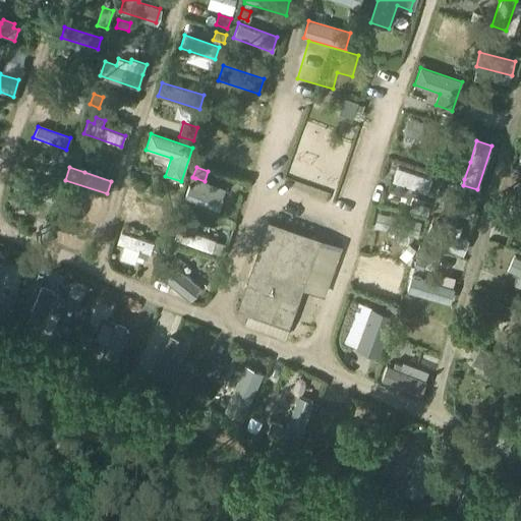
[(398,167),(393,181),(427,193),(431,179),(398,167)]
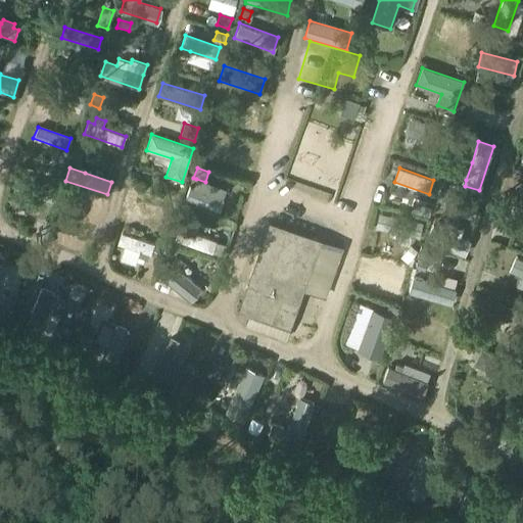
[(16,177),(12,193),(34,199),(33,204),(43,206),(44,201),(50,203),(54,187),(16,177)]
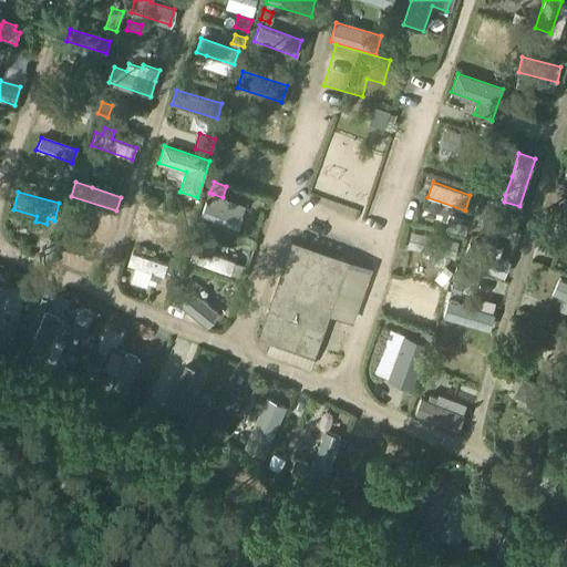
[(200,202),(196,215),(237,229),(241,216),(209,204),(200,202)]
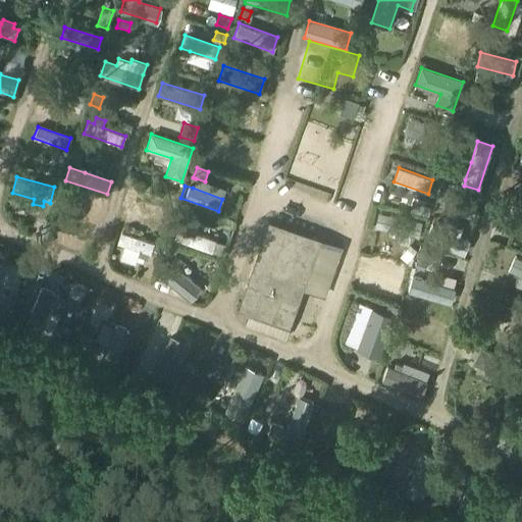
[(439,190),(435,199),(442,202),(447,193),(439,190)]
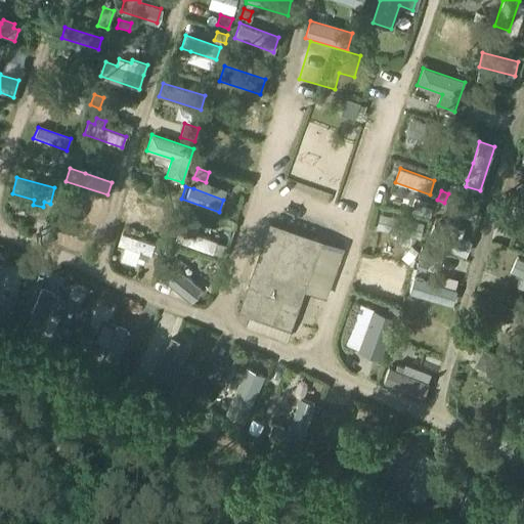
[(381,213),(378,227),(400,232),(412,234),(420,235),(423,222),(381,213)]
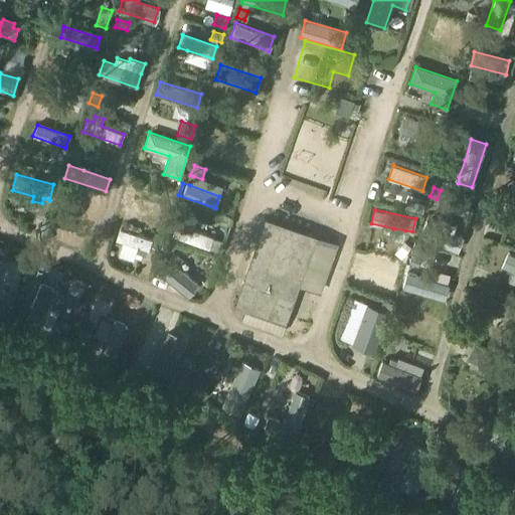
[(44,216),(39,229),(46,232),(52,219),(44,216)]
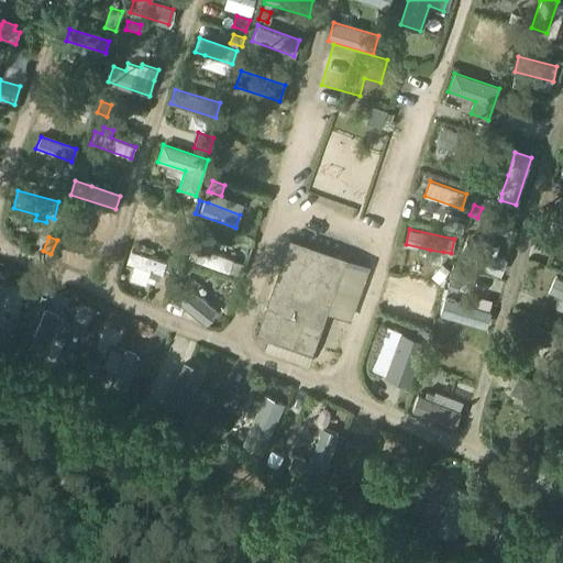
[(289,239),(255,332),(310,351),(343,257),(289,239)]
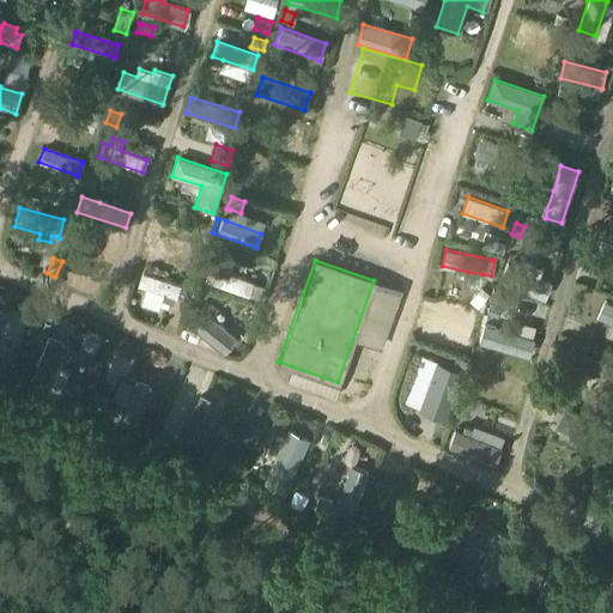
[(507,265),(499,283),(544,299),(551,281),(507,265)]
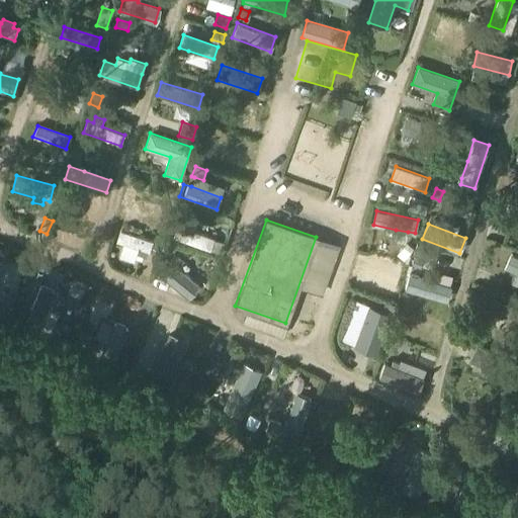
[(177,227),(173,239),(210,251),(214,239),(194,232),(177,227)]
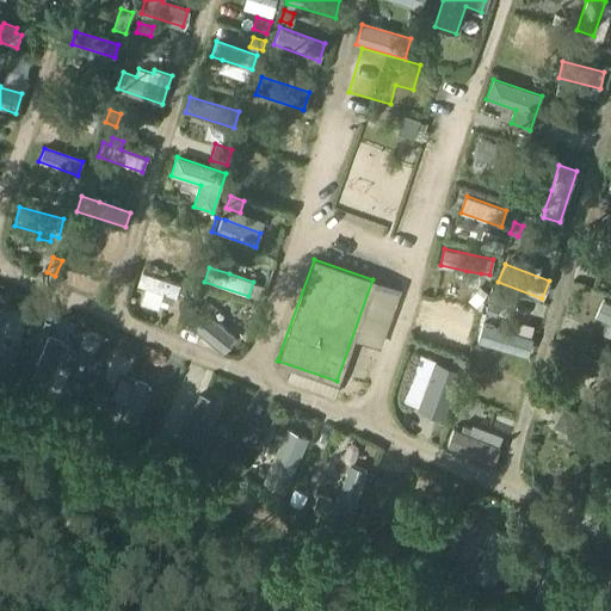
[(141,271),(137,284),(144,287),(162,292),(160,298),(172,302),(174,296),(176,297),(180,284),(141,271)]
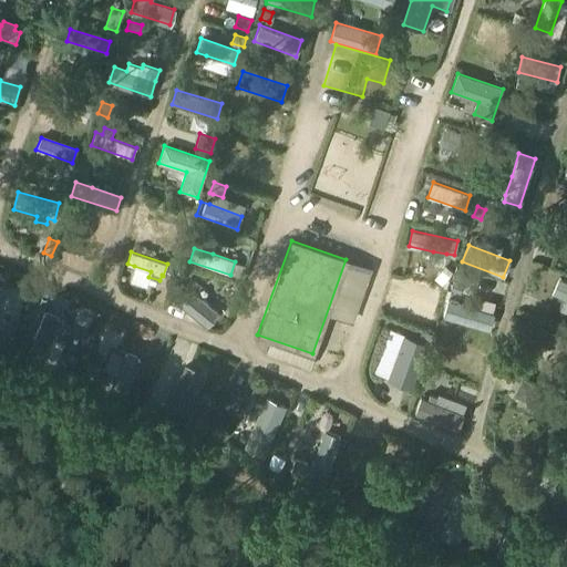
[(444,266),(433,278),(441,285),(452,272),(444,266)]
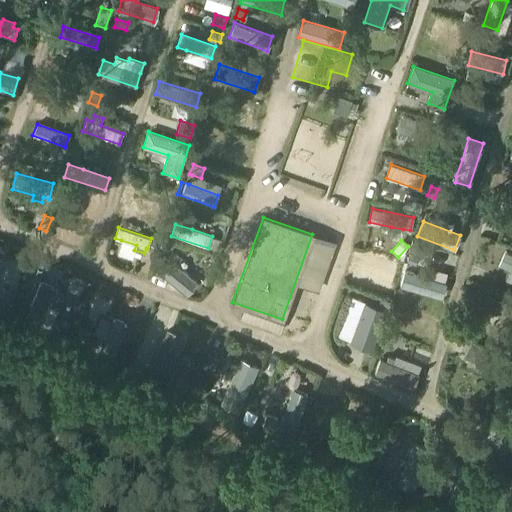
[(412,242),(408,254),(409,254),(418,257),(421,258),(425,246),(412,242)]
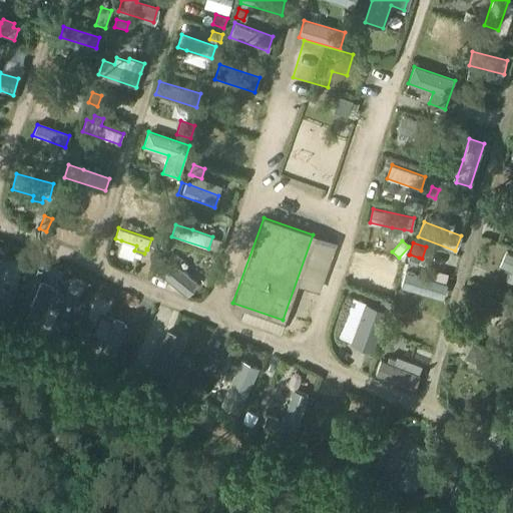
[(512,254),(506,251),(500,265),(511,270),(508,277),(512,279),(512,254)]
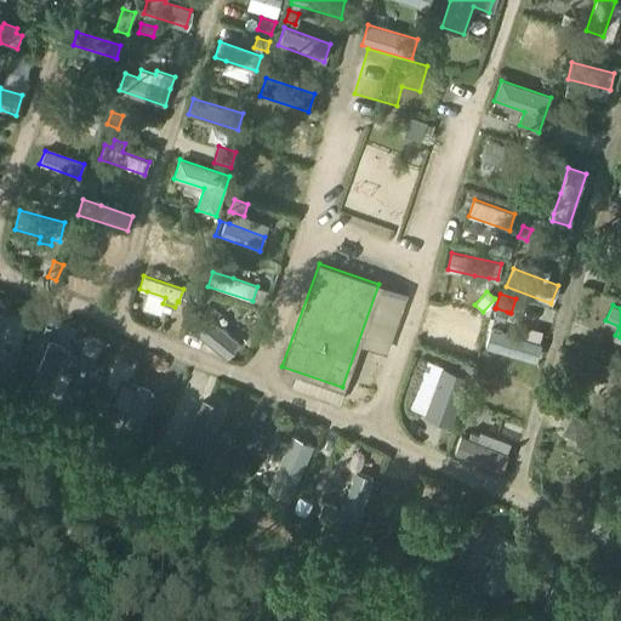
[(496,308),(494,318),(505,322),(507,312),(496,308)]
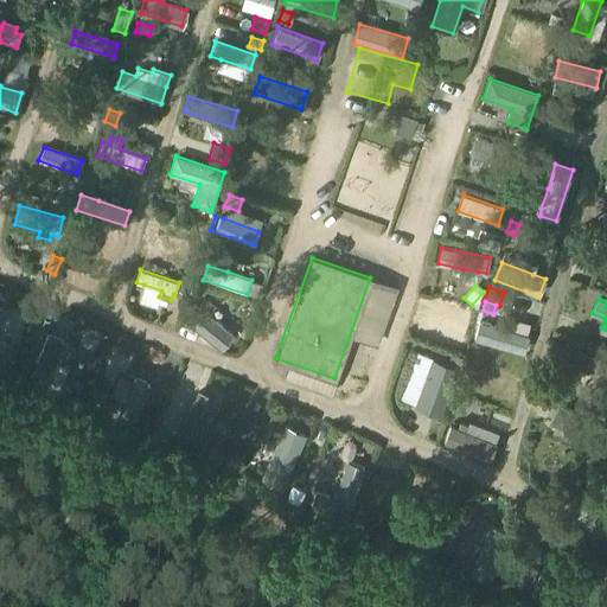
[(196,304),(184,318),(219,347),(231,333),(196,304)]
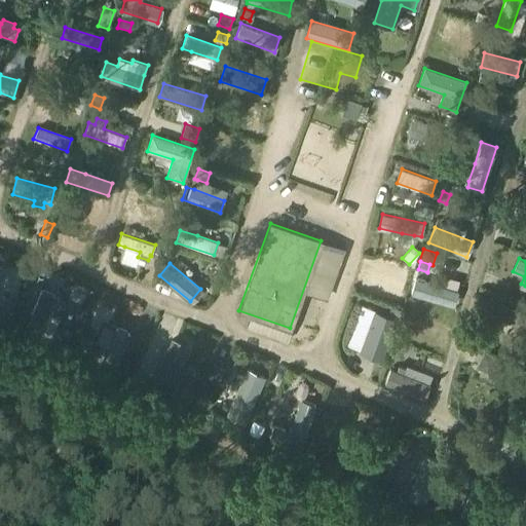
[(414,278),(410,292),(451,304),(455,290),(442,287),(444,279),(435,276),(433,284),(414,278)]
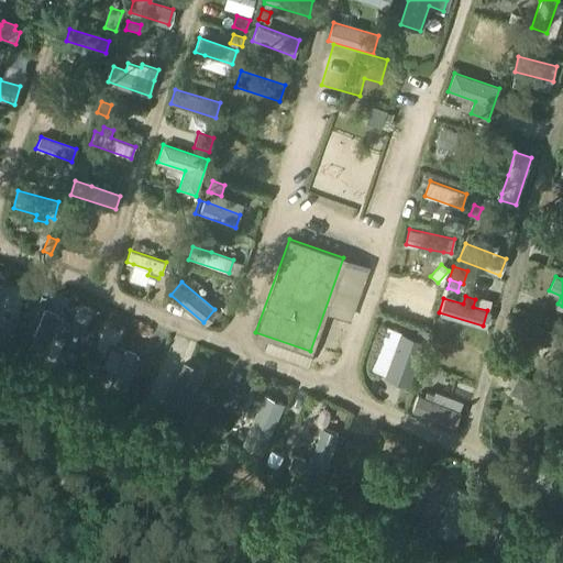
[(44,307),(29,349),(43,354),(52,332),(58,312),(44,307)]
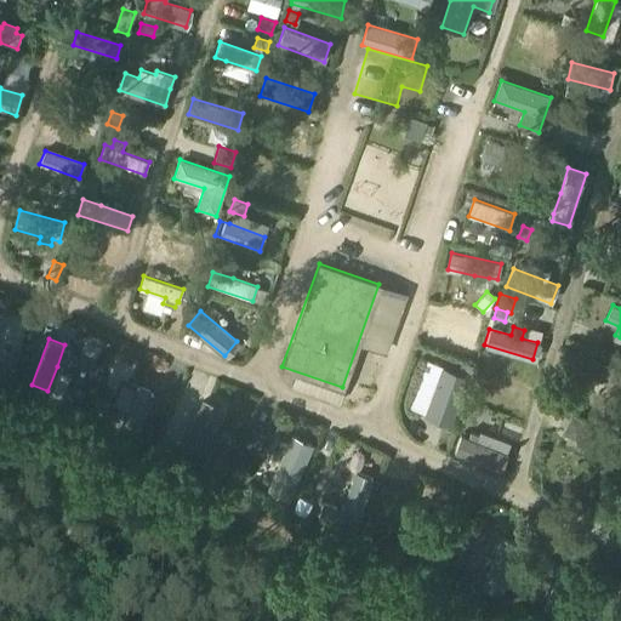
[(462,362),(459,371),(474,377),(478,368),(462,362)]
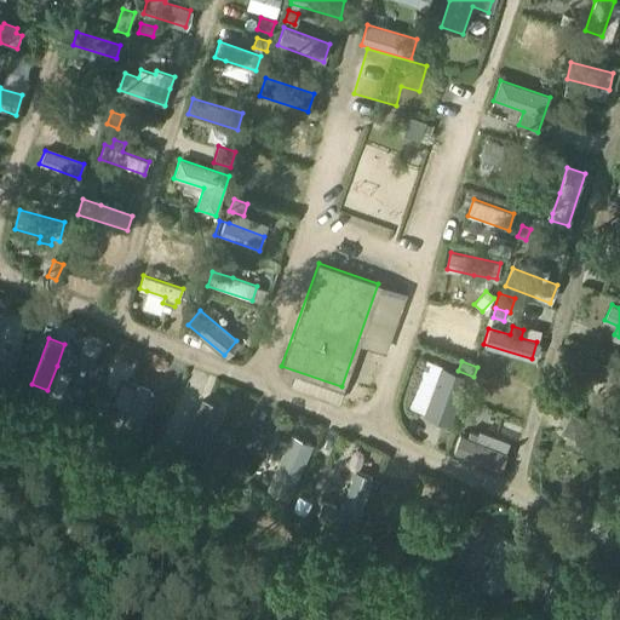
[(425,413),(425,414),(452,424),(469,375),(442,367),(425,413)]
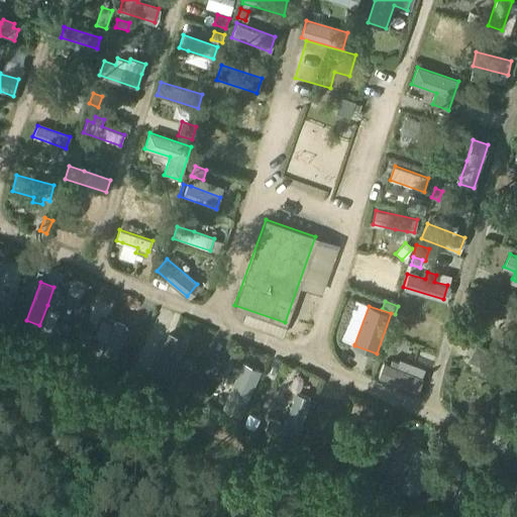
[(105,339),(101,349),(115,355),(127,327),(113,321),(105,339)]
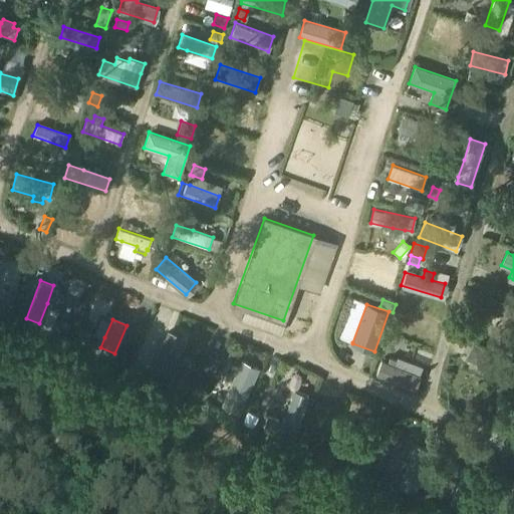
[(168,326),(154,363),(169,369),(183,332),(168,326)]
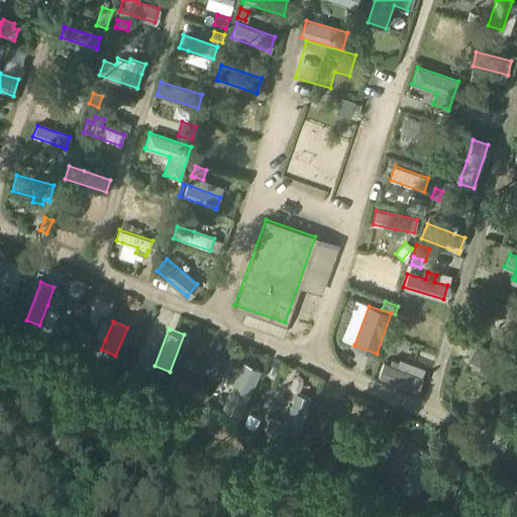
[(388,336),(385,343),(396,348),(399,340),(388,336)]
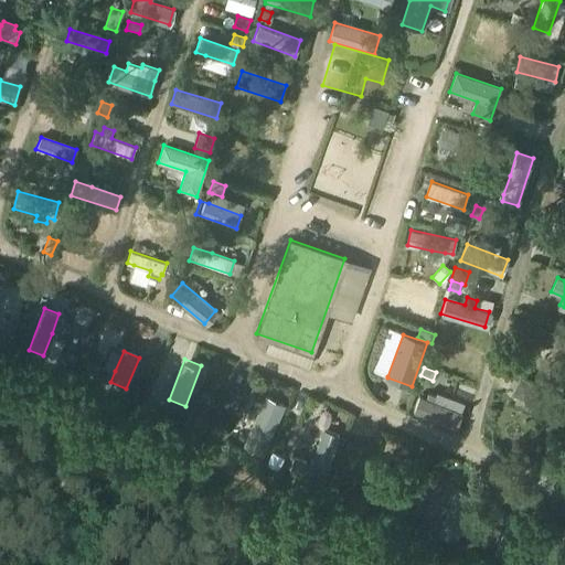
[(564,396),(518,374),(510,391),(558,414),(564,398),(564,396)]
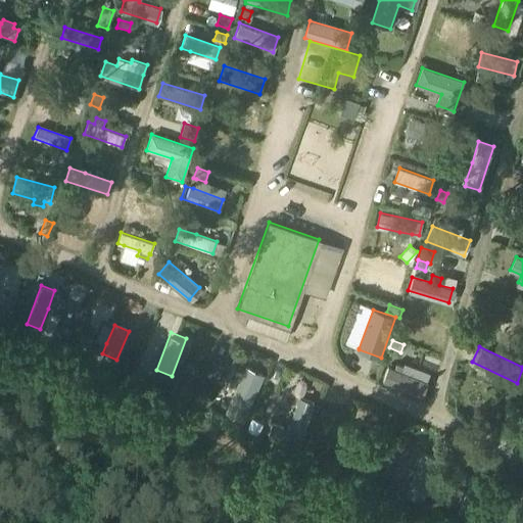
[(387,367),(382,380),(421,396),(427,384),(399,372),(401,366),(395,364),(392,370),(387,367)]
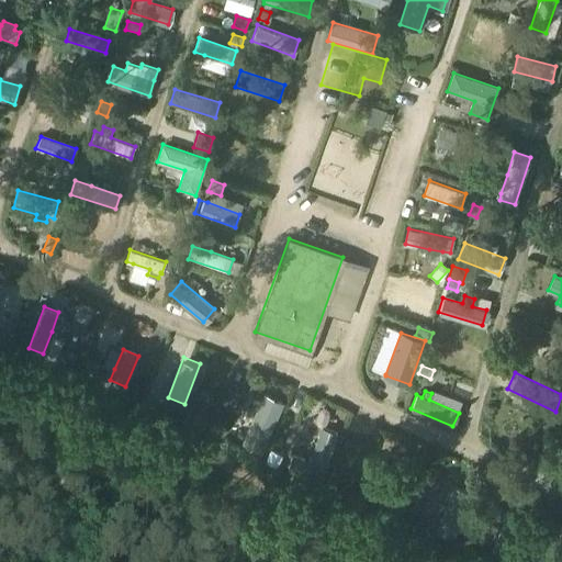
[(262,392),(240,440),(260,449),(282,401),(262,392)]
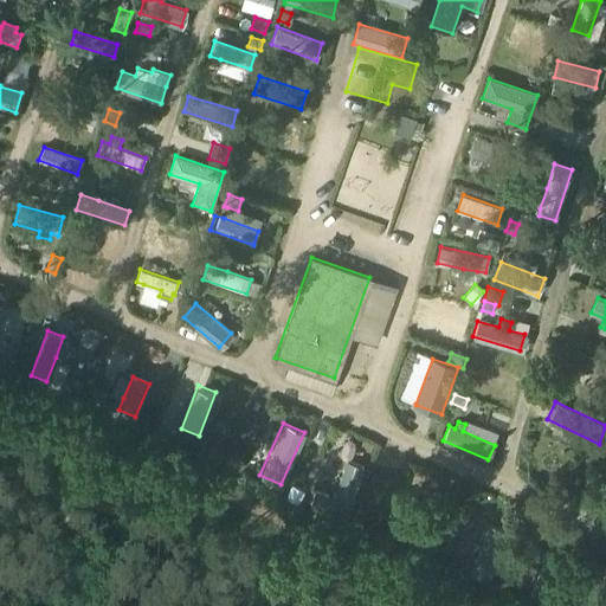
[(233,452),(224,461),(234,472),(244,464),(233,452)]
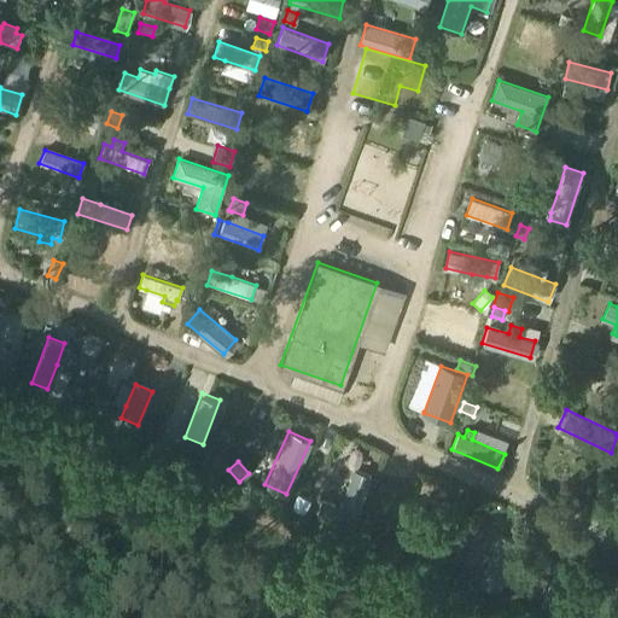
[(322,497),(315,516),(351,528),(369,473),(353,467),(340,503),(322,497)]
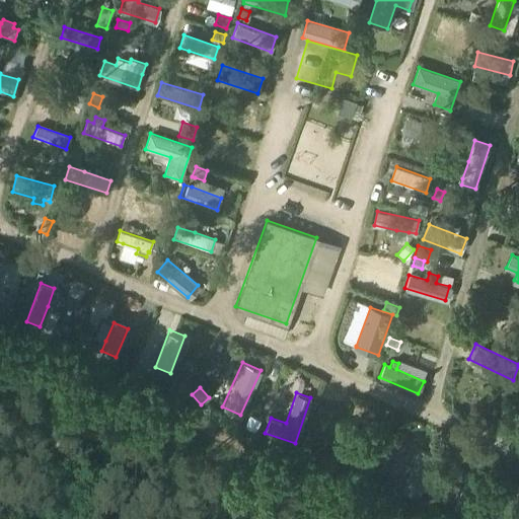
[(350,425),(337,456),(351,461),(364,431),(350,425)]
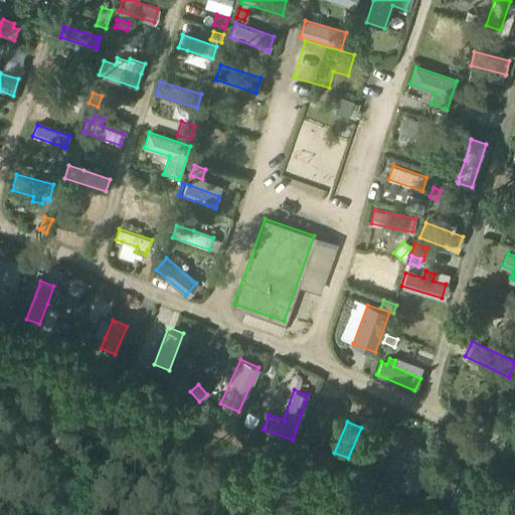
[(406,439),(390,472),(402,478),(417,445),(406,439)]
